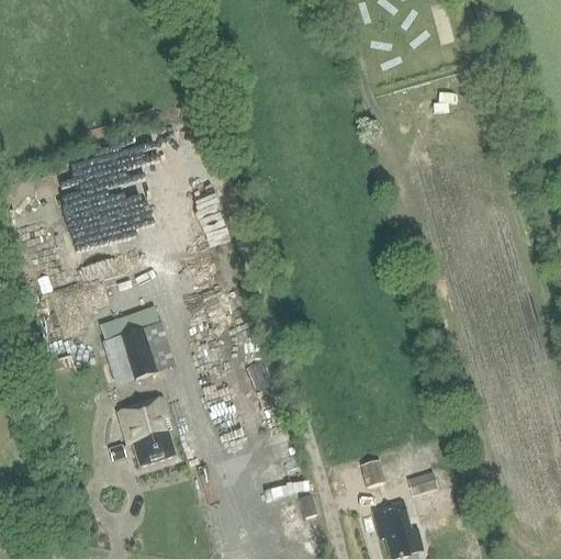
[(143,330),(122,336),(135,380),(157,372),(143,330)]
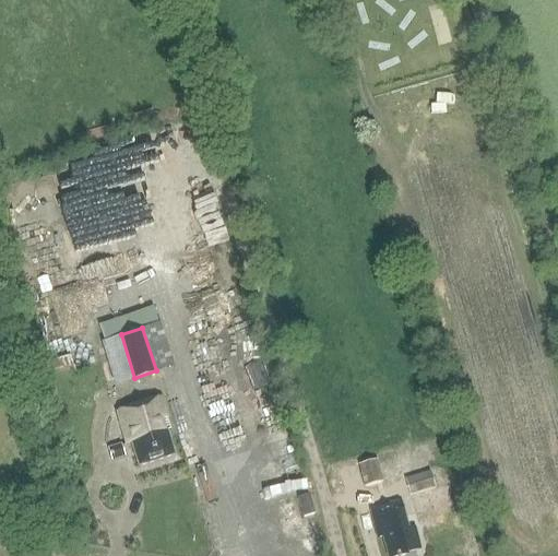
[(132,439),(134,447),(140,462),(174,452),(167,428),(171,427),(162,395),(117,410),(127,441),(132,439)]
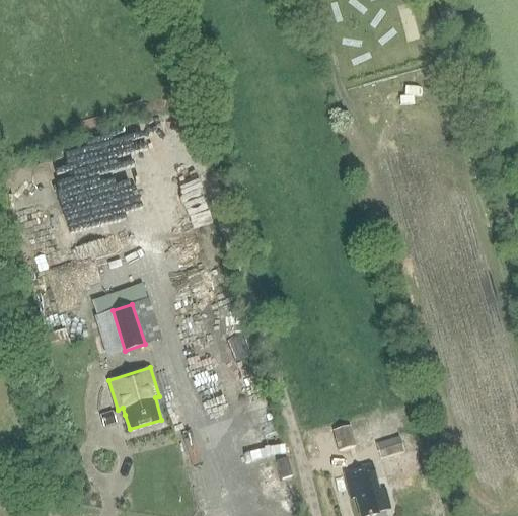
[(117,422),(113,410),(100,414),(103,426),(117,422)]
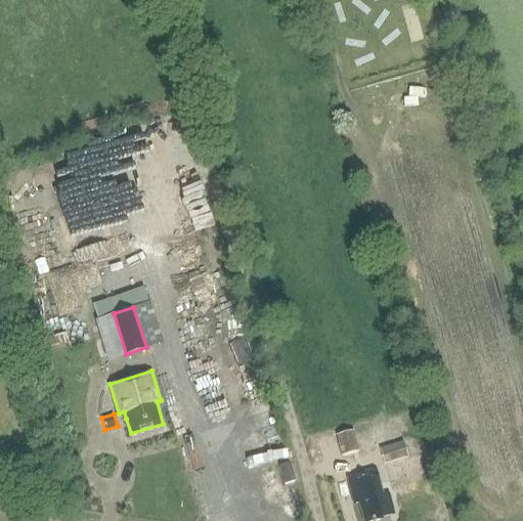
[(389,459),(412,454),(409,438),(386,442),(389,459)]
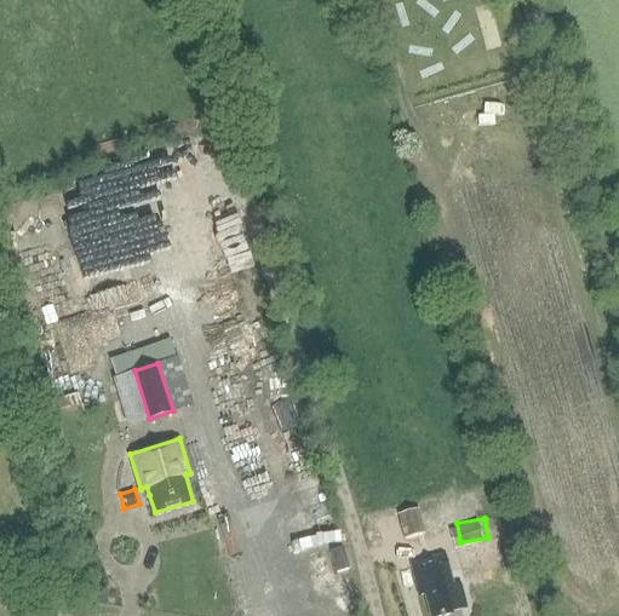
[(349,568),(344,547),(332,551),(338,571),(349,568)]
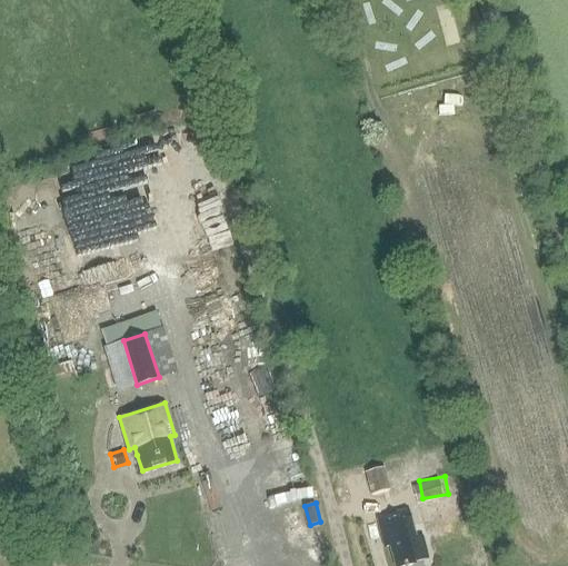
[(416,559),(429,556),(424,535),(417,536),(409,507),(378,516),(386,545),(390,544),(396,565),(399,565),(416,562),(416,559)]
